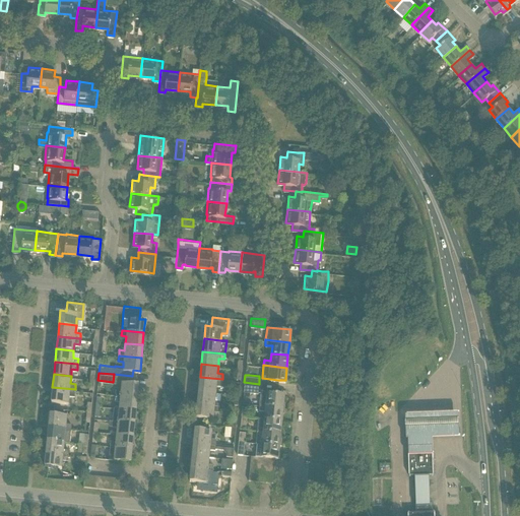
[(221,384),(222,379),(200,377),(198,389),(215,391),(216,384),(221,384)]
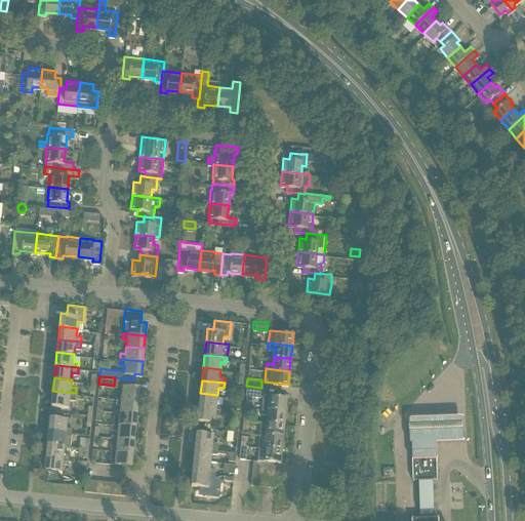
[(138,400),(139,387),(122,385),(121,393),(117,392),(116,397),(138,400)]
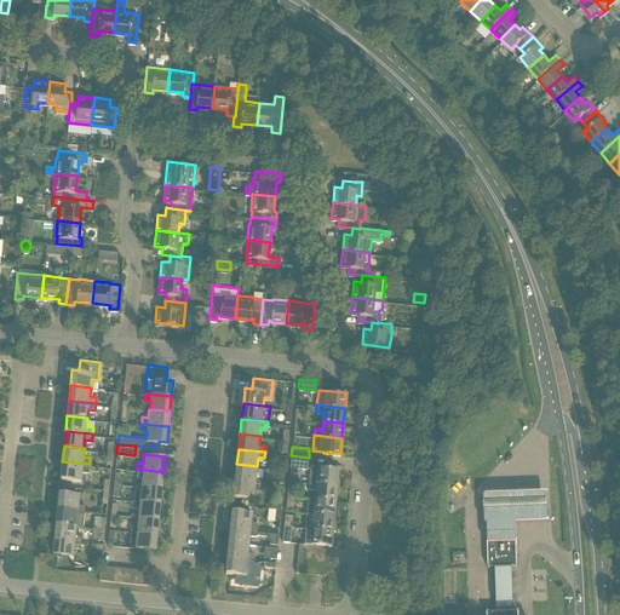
[(291,455),(290,465),(308,467),(308,465),(309,458),(291,455)]
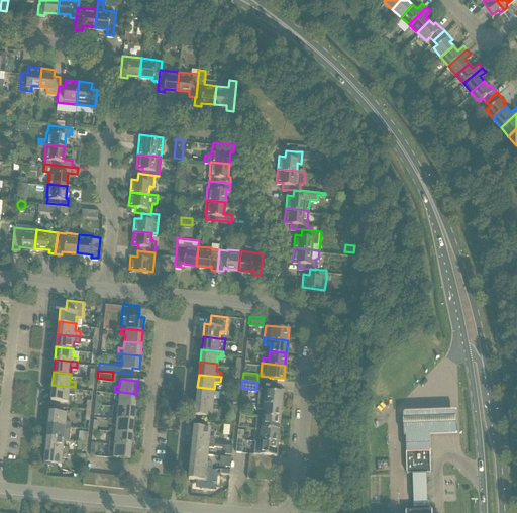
[(74,393),(75,387),(52,385),(50,398),(68,399),(69,392),(74,393)]
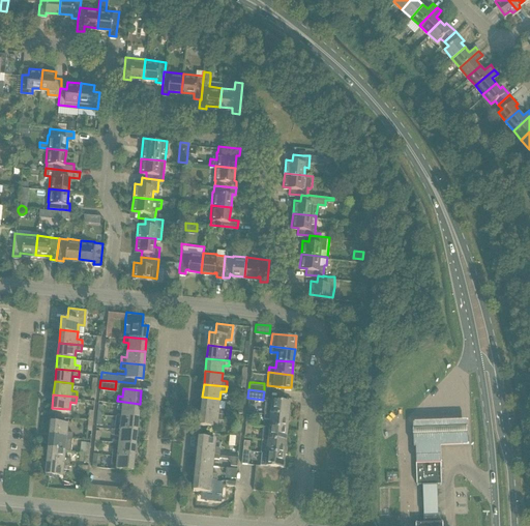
[(219,399),(202,397),(201,410),(224,412),(225,407),(225,399),(219,399)]
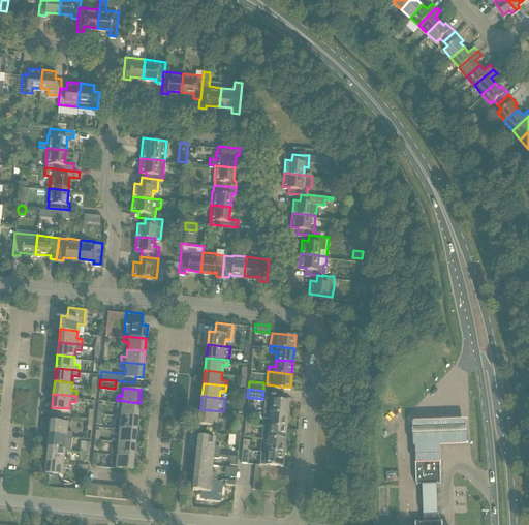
[(265,404),(263,410),(287,412),(288,399),(282,399),(272,398),(271,405),(265,404)]
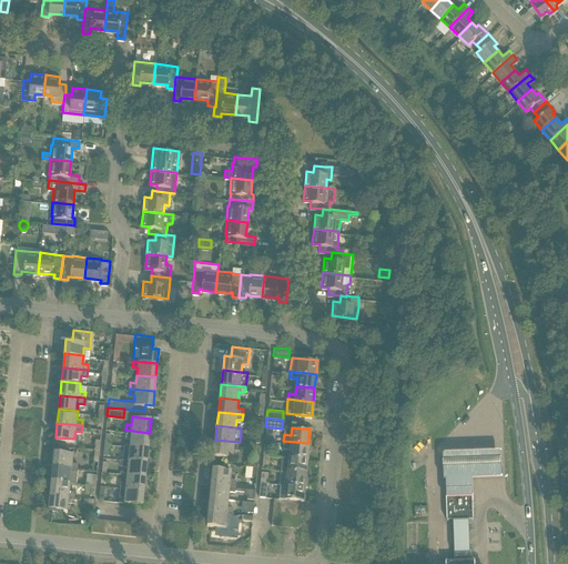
[(149,446),(150,433),(125,430),(124,436),(130,436),(130,444),(149,446)]
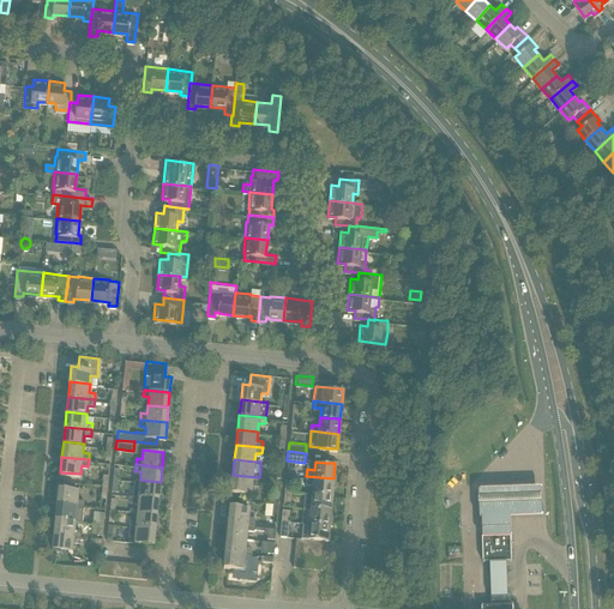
[(259,483),(259,477),(233,475),(232,490),(252,492),(252,483),(259,483)]
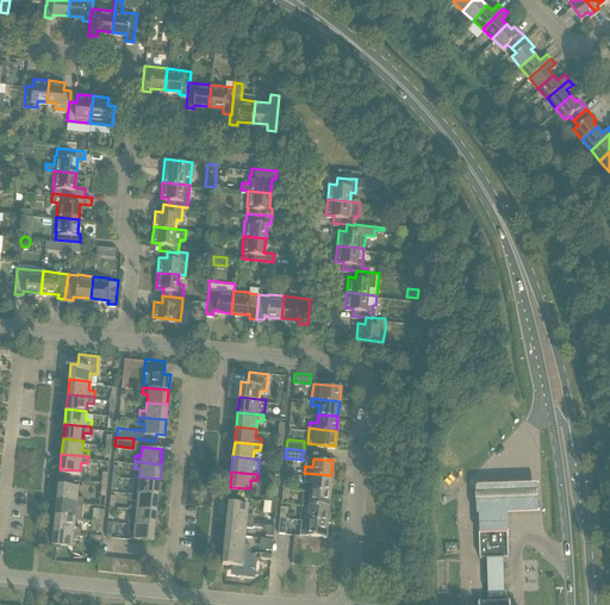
[(330,491),(331,475),(304,473),(304,479),(311,480),(311,488),(330,491)]
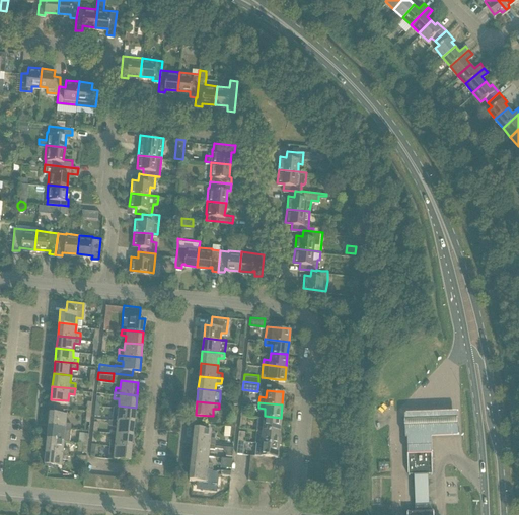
[(134,421),(136,408),(119,406),(118,414),(113,413),(112,418),(108,418),(134,421)]
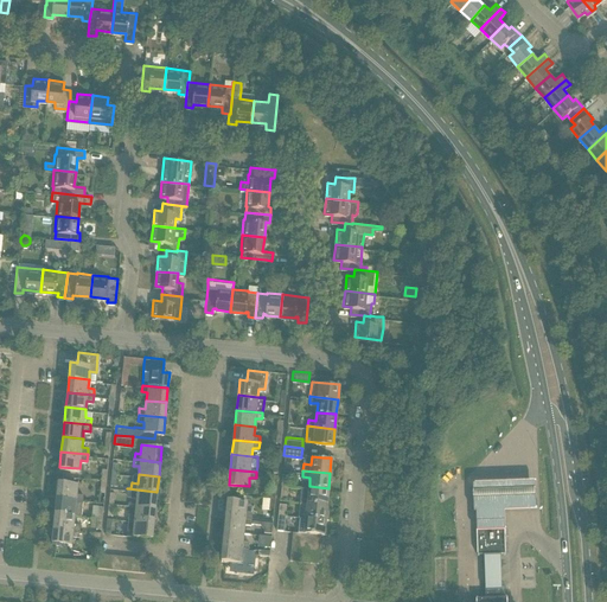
[(83,499),(83,493),(77,492),(78,482),(58,481),(57,495),(83,499)]
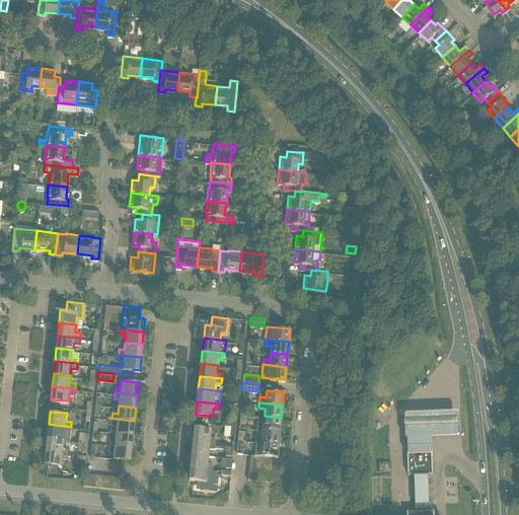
[(406,415),(409,448),(409,449),(420,448),(428,448),(430,448),(430,447),(430,438),(460,437),(458,412),(406,415)]
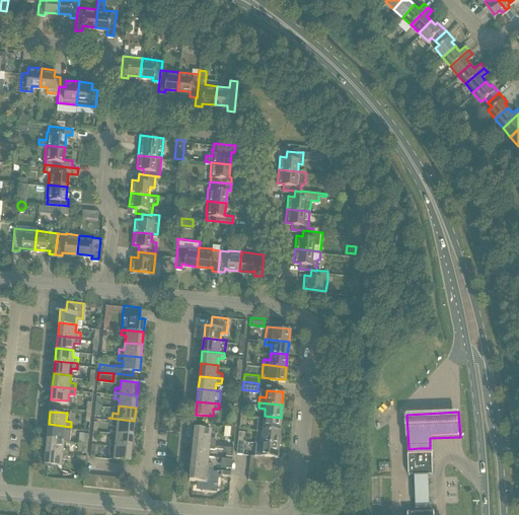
[(265,416),(257,415),(256,428),(280,430),(281,418),(265,416)]
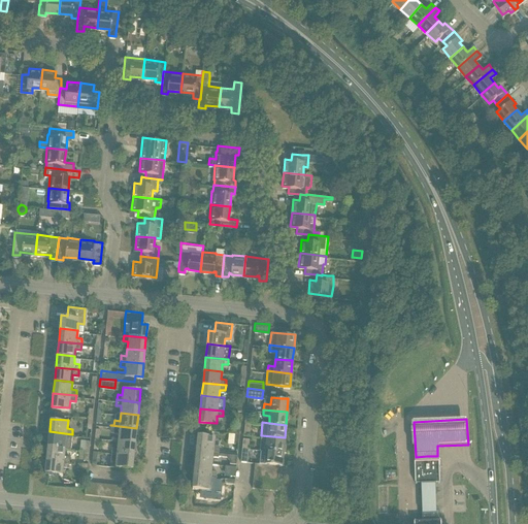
[(135,440),(136,428),(110,425),(110,430),(119,431),(118,438),(135,440)]
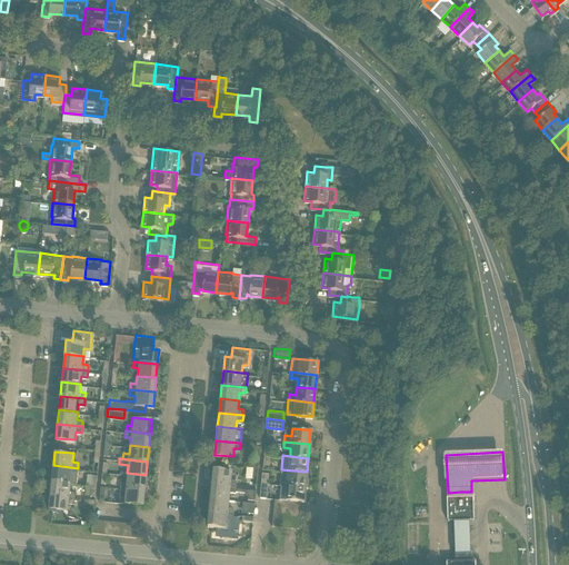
[(76,483),(78,468),(53,465),(51,479),(70,482),(76,483)]
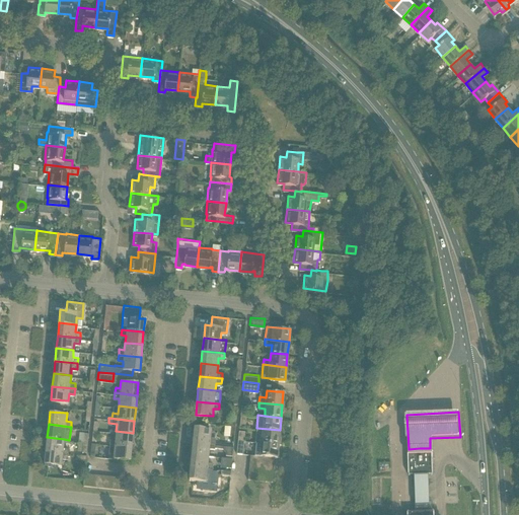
[(194,435),(193,439),(210,441),(215,442),(216,436),(211,436),(211,428),(195,426),(194,435)]
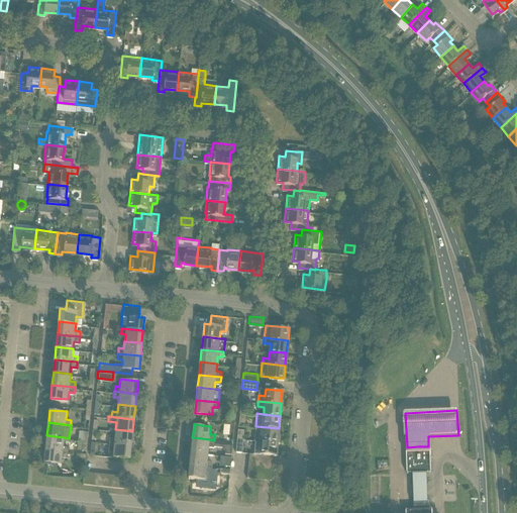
[(255,426),(254,438),(255,438),(277,440),(280,441),(281,433),(278,433),(279,428),(255,426)]
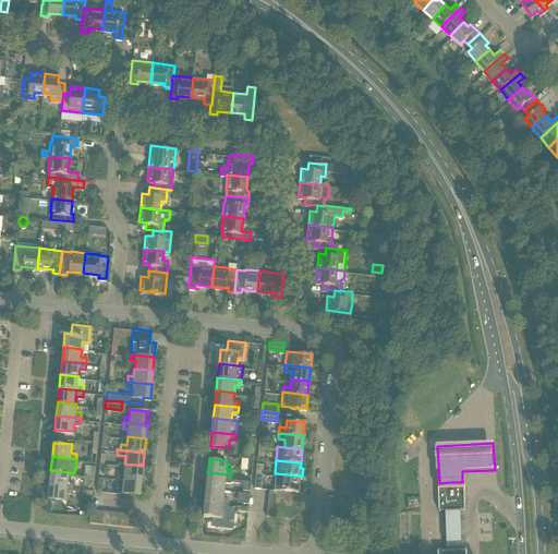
[(142,480),(143,466),(124,464),(123,472),(118,471),(118,477),(142,480)]
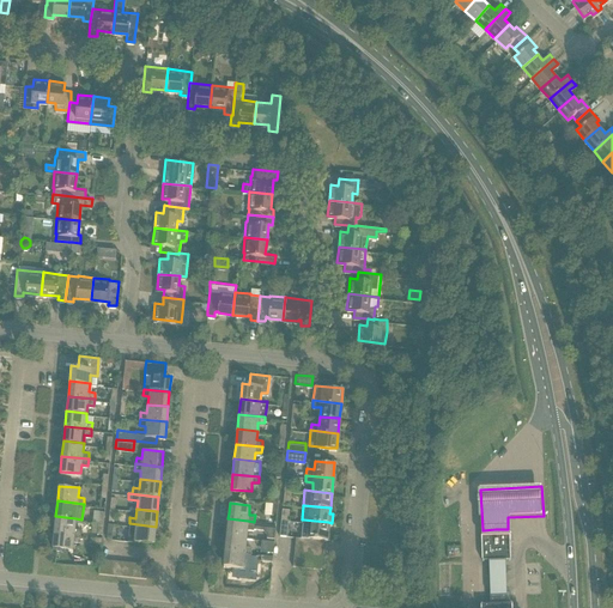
[(55,516),(54,530),(80,534),(82,527),(74,527),(76,518),(55,516)]
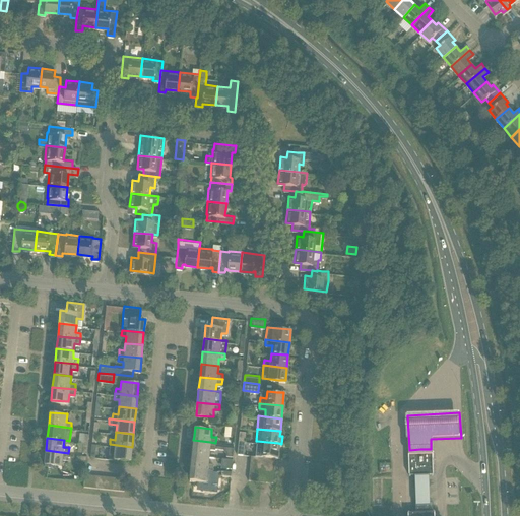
[(193,445),(192,453),(209,455),(209,447),(215,448),(215,447),(223,448),(226,451),(225,454),(233,455),(233,452),(234,444),(215,443),(210,442),(193,440),(193,445)]
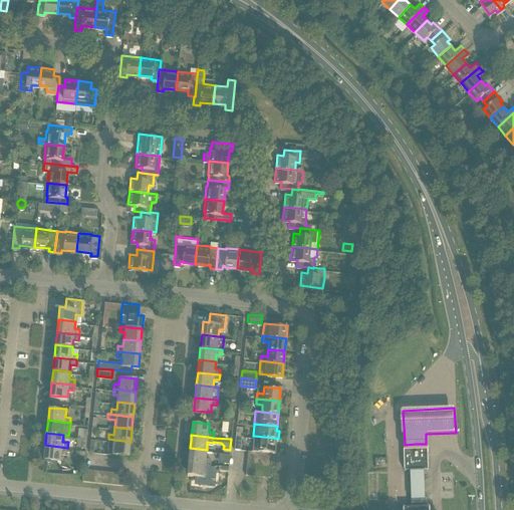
[(254,436),(252,449),(258,450),(260,450),(272,451),(274,451),(275,446),(275,438),(254,436)]
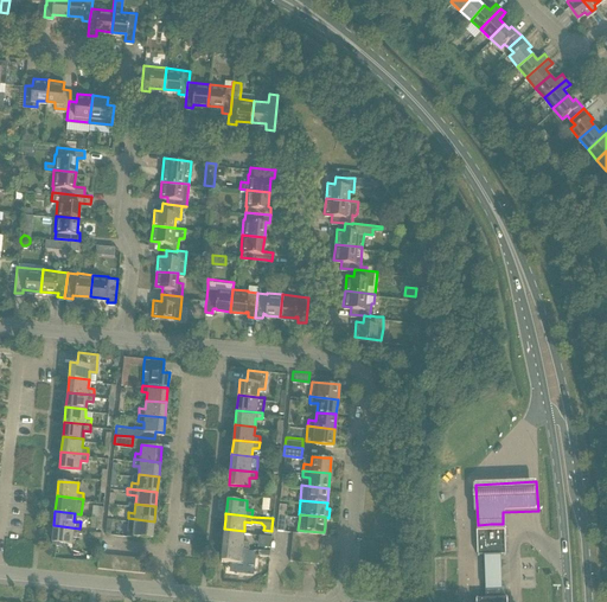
[(127,525),(127,533),(141,535),(153,537),(154,522),(128,518),(127,525)]
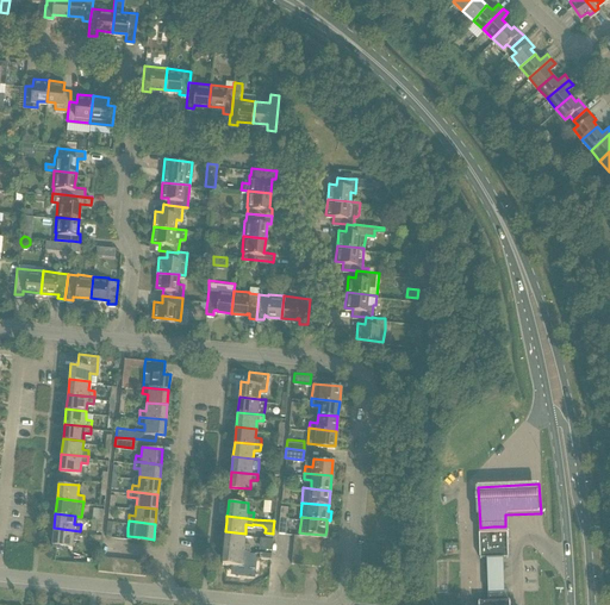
[(506,528),(506,526),(505,525),(505,526),(503,526),(493,526),(480,528),(480,526),(479,526),(479,528),(478,528),(478,529),(479,529),(480,554),(479,554),(480,555),(481,555),(481,554),(486,554),(504,554),(506,554),(508,554),(508,553),(506,553),(506,541),(506,528)]
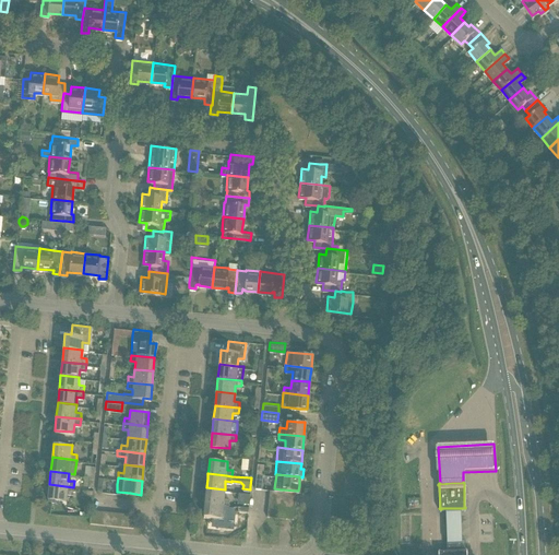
[(73,493),(73,487),(49,484),(48,498),(66,500),(67,493),(73,493)]
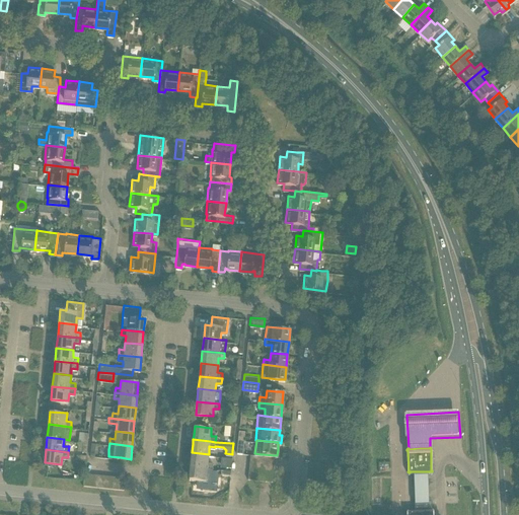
[(192,452),(191,464),(207,466),(213,467),(213,461),(208,461),(209,454),(192,452)]
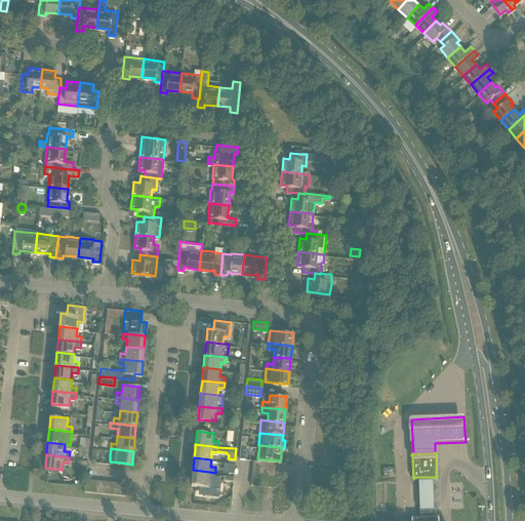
[(192,475),(191,483),(199,484),(202,484),(201,491),(206,491),(206,492),(213,492),(213,491),(213,490),(213,488),(214,478),(214,477),(215,474),(215,473),(209,472),(193,470),(192,475)]
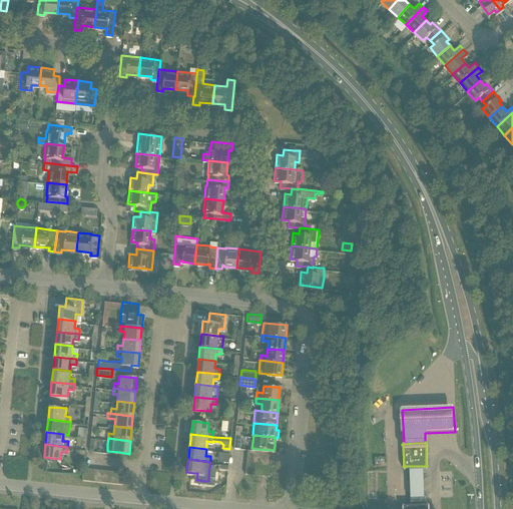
[(409,466),(410,496),(424,495),(424,466),(409,466)]
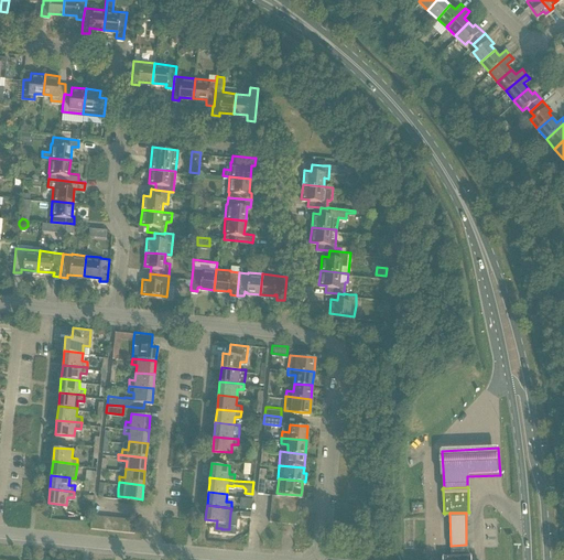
[(466,553),(466,545),(451,546),(451,553),(443,553),(442,553),(442,555),(443,555),(442,559),(469,559),(470,559),(470,553),(470,552),(469,552),(469,553),(466,553)]
